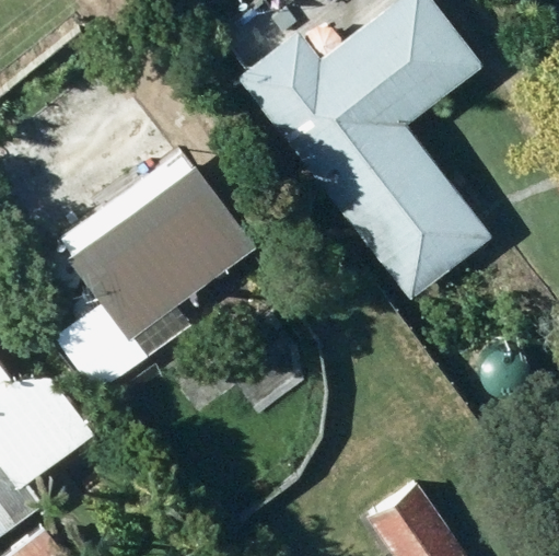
[(236,80),(410,299),(492,234),(406,126),(484,66),(431,0),(393,0),(319,59),(298,31),(236,80)]
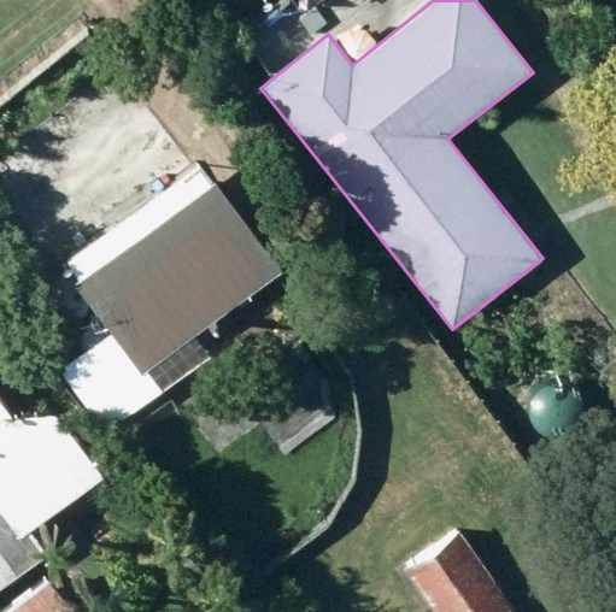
[(147,369),(273,275),(215,195),(182,219),(156,186),(99,227),(124,259),(86,287),(147,369)]
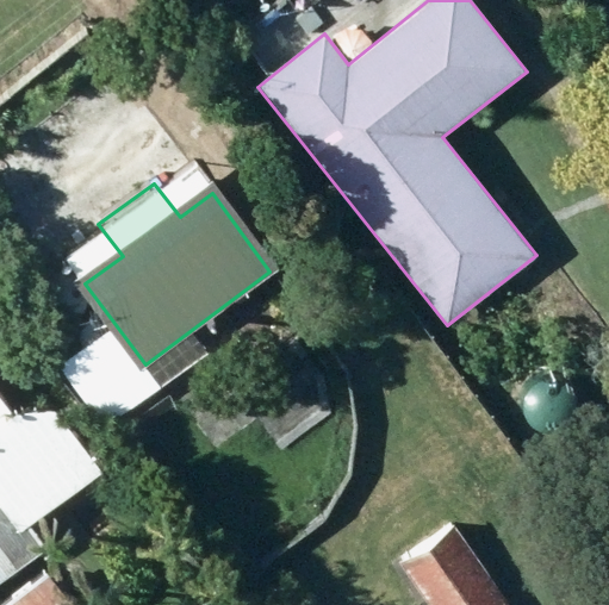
[(284,449),(336,407),(294,355),(243,394),(284,449)]
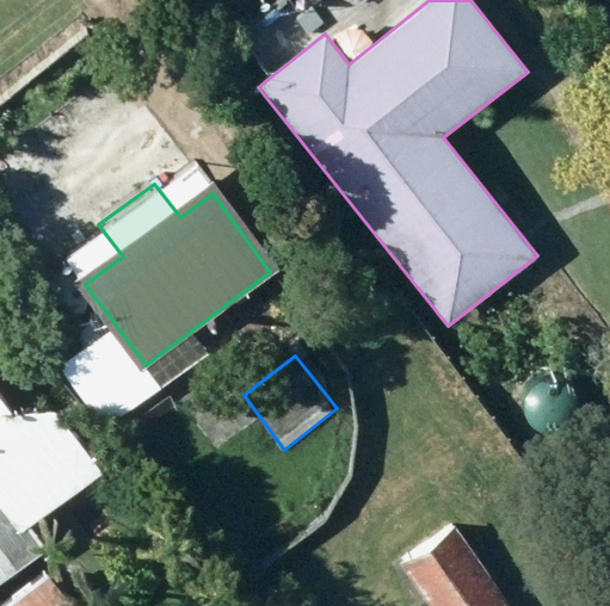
[(0,502),(4,500),(0,495),(0,436),(18,422),(0,399),(0,502)]
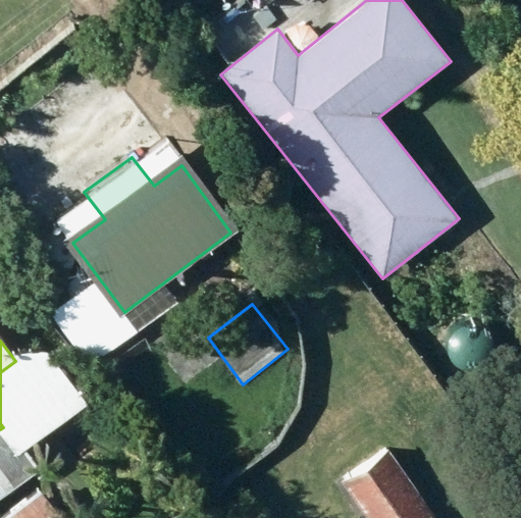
[(433,517),(387,451),(347,478),(373,517),(433,517)]
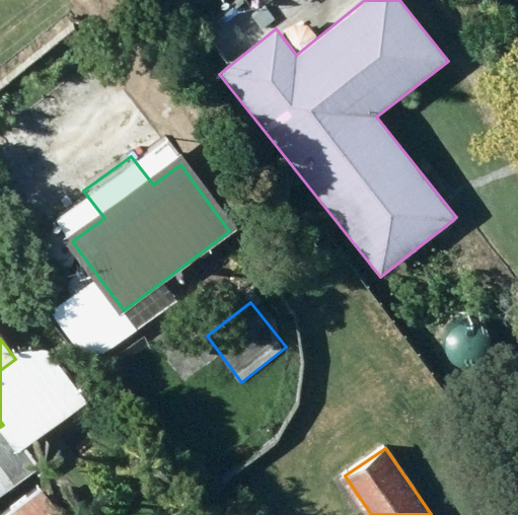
[(56,514),(39,490),(1,514),(56,514)]
